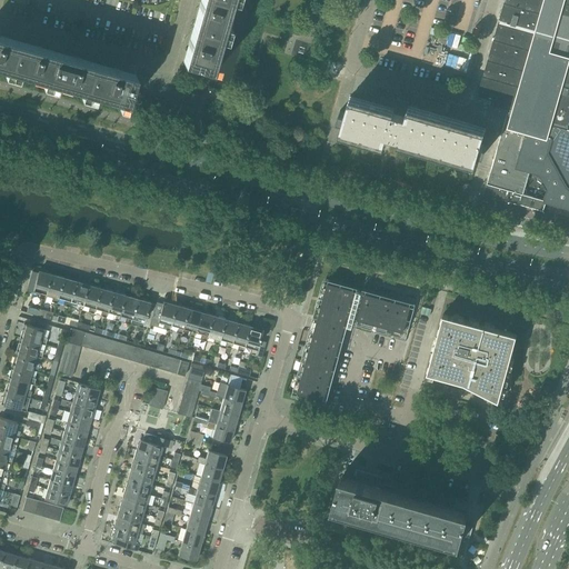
[(211,70),(231,0),(201,0),(183,61),(211,70)]
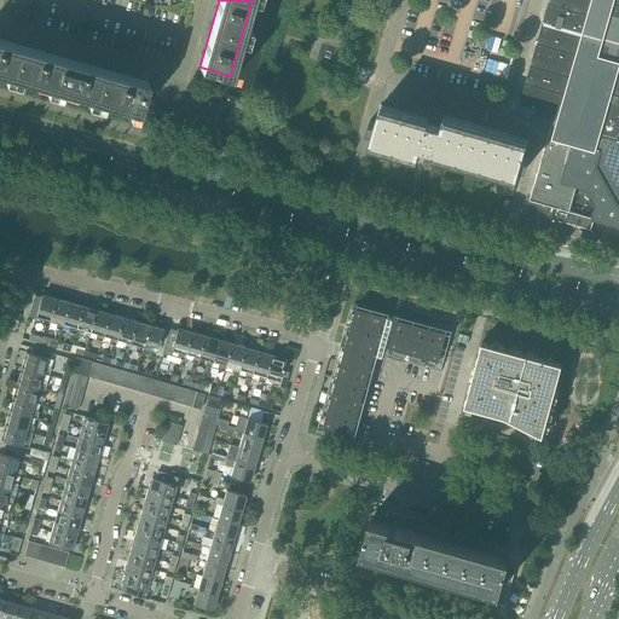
[(618,0),(549,0),(520,103),(521,103),(536,108),(534,108),(533,113),(538,114),(580,126),(579,128),(553,121),(553,122),(549,132),(549,133),(534,183),(533,189),(526,210),(591,230),(594,219),(595,217),(613,221),(618,223),(618,138),(618,139),(618,134),(618,0)]
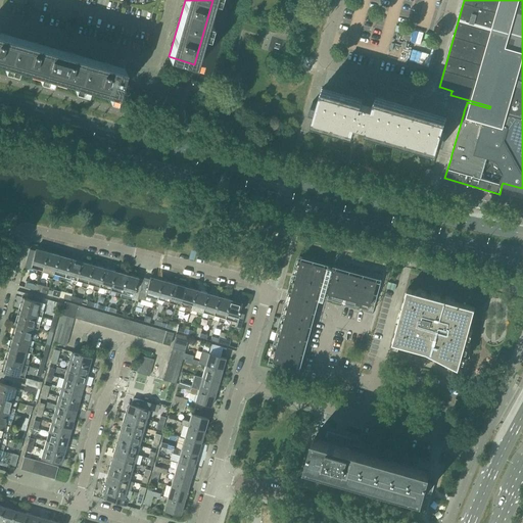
[(0,60),(117,94),(121,83),(125,68),(0,33),(0,60)]
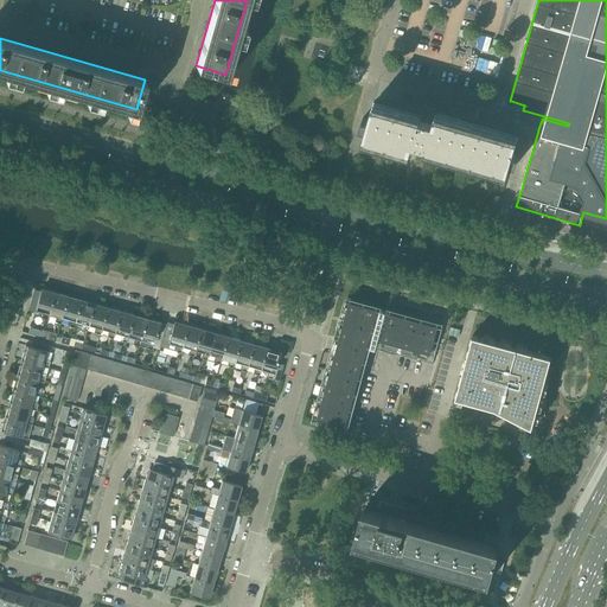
[(136,109),(144,112),(147,97),(140,96),(136,109)]
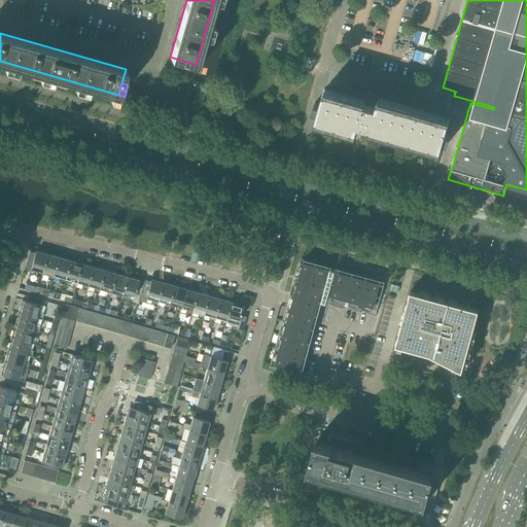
[(125,97),(130,98),(134,86),(128,84),(125,97)]
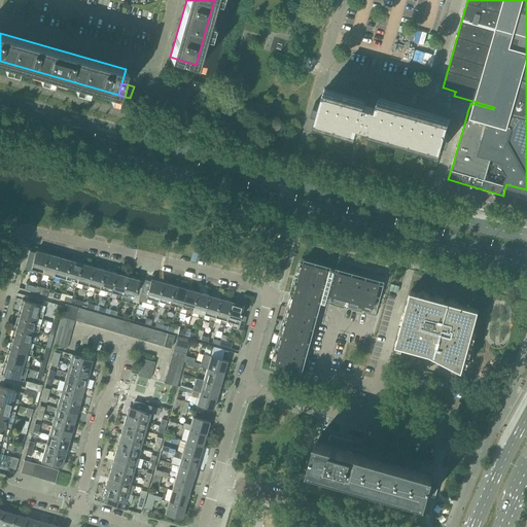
[(130,98),(136,100),(139,89),(134,86),(130,98)]
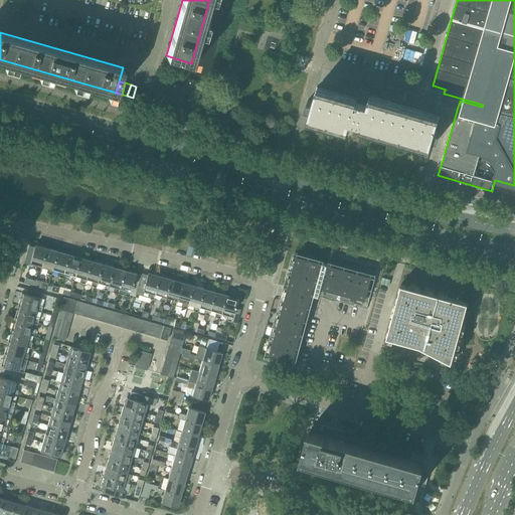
[(133,98),(138,100),(142,88),(136,87),(133,98)]
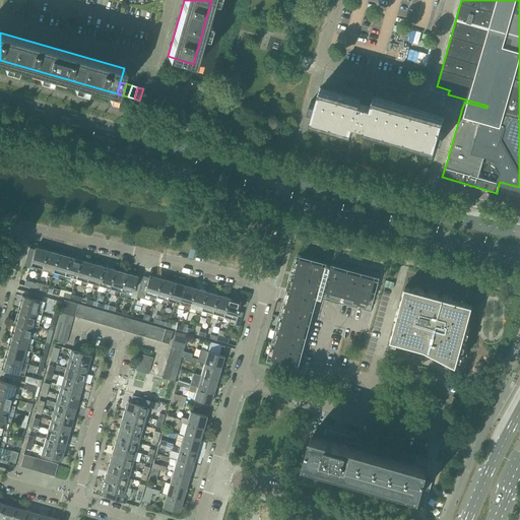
[(316,103),(311,102),(309,109),(314,110),(311,120),(351,131),(353,126),(435,148),(438,139),(443,140),(445,133),(440,132),(442,124),(444,117),(365,94),(364,100),(320,87),(316,103)]
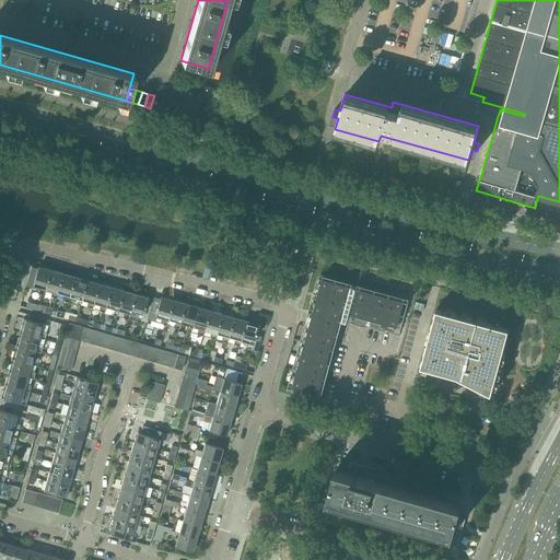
[(150,108),(156,109),(160,97),(154,95),(150,108)]
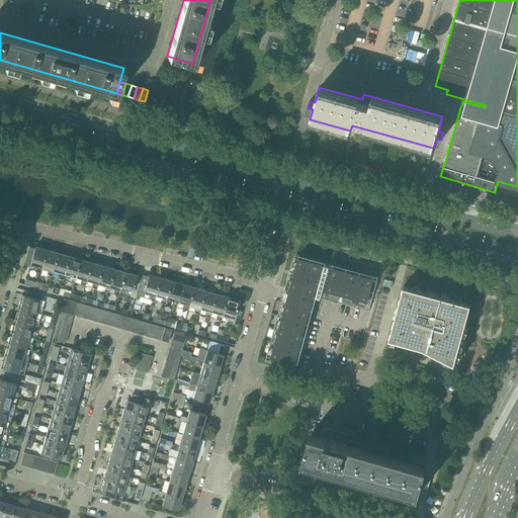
[(145,101),(151,103),(154,91),(148,90),(145,101)]
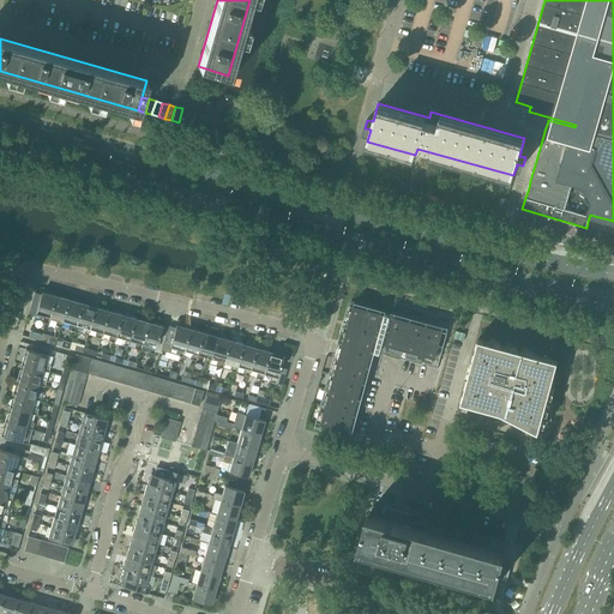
[(179,122),(185,124),(188,110),(182,108),(179,122)]
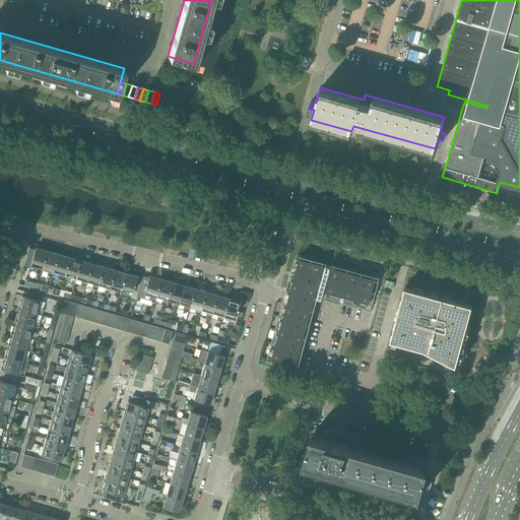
[(156,105),(163,107),(166,95),(159,93),(156,105)]
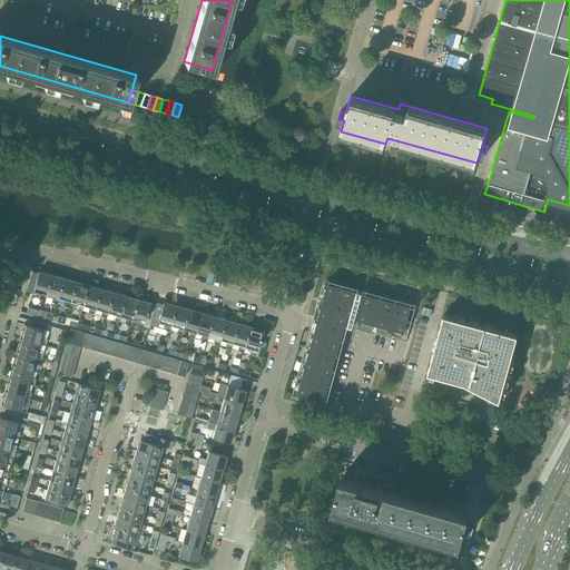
[(178,117),(184,119),(188,106),(182,105),(178,117)]
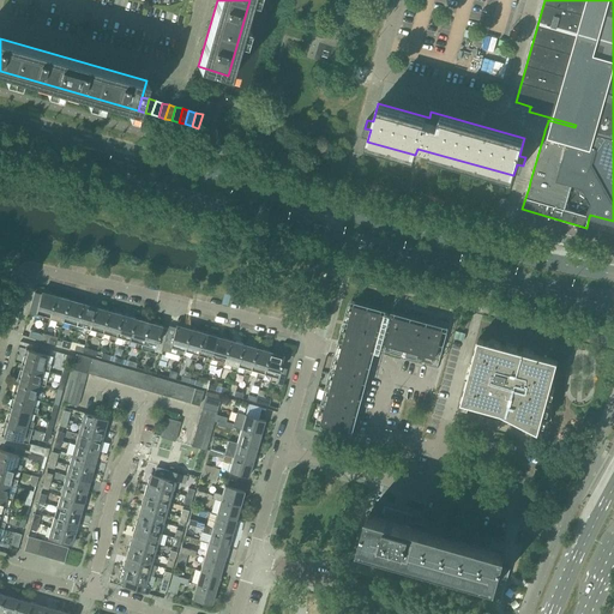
[(48,323),(50,317),(49,317),(55,296),(42,292),(36,313),(43,315),(42,321),(48,323)]
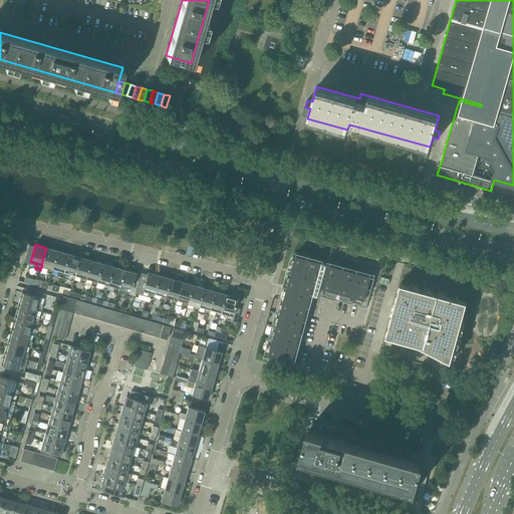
[(51,273),(53,268),(57,251),(46,248),(41,265),(42,265),(47,267),(46,272),(51,273)]
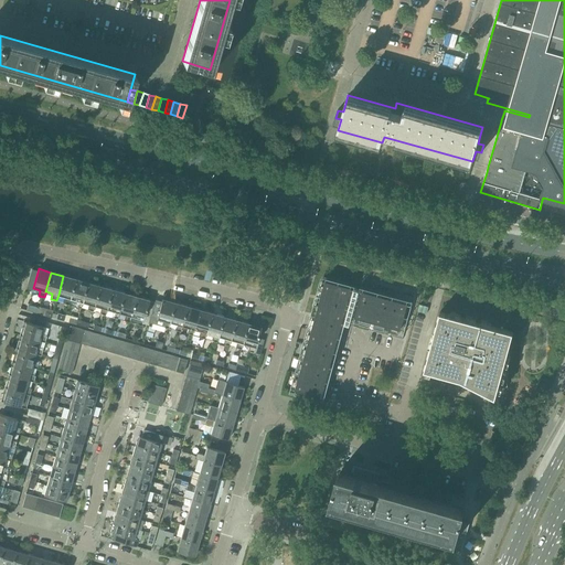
[(68,304),(71,298),(75,279),(63,276),(59,295),(65,297),(63,302),(68,304)]
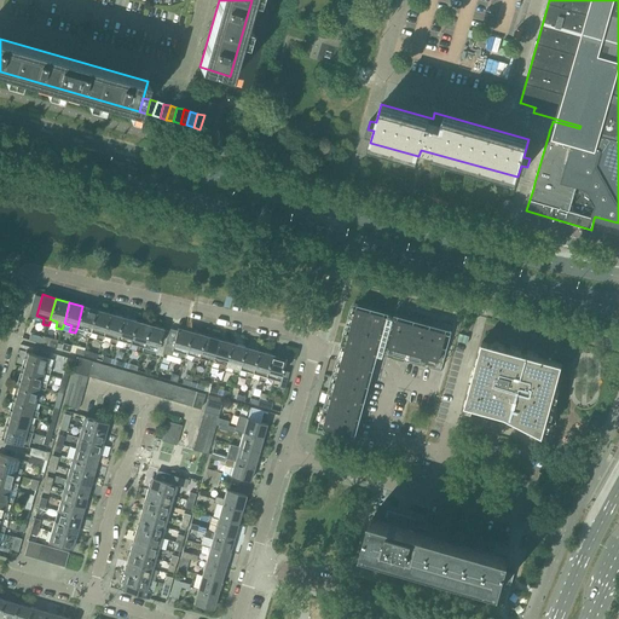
[(90,337),(91,331),(91,330),(97,310),(82,306),(77,327),(85,329),(82,335),(90,337)]
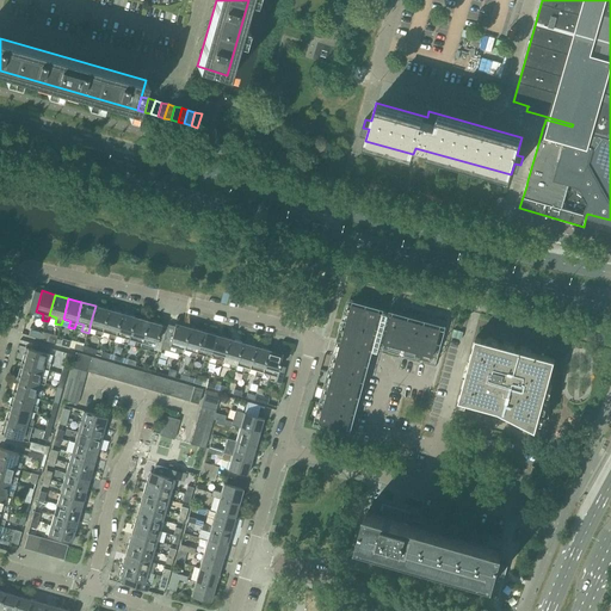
[(339,350),(338,356),(320,420),(349,429),(368,358),(370,349),(378,351),(389,314),(352,303),(343,340),(339,350)]
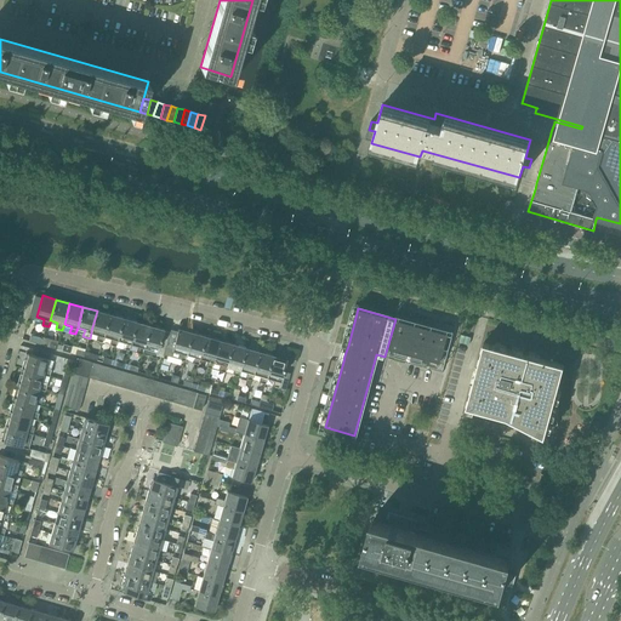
[(103,342),(104,336),(110,314),(97,311),(91,331),(91,332),(98,334),(96,340),(103,342)]
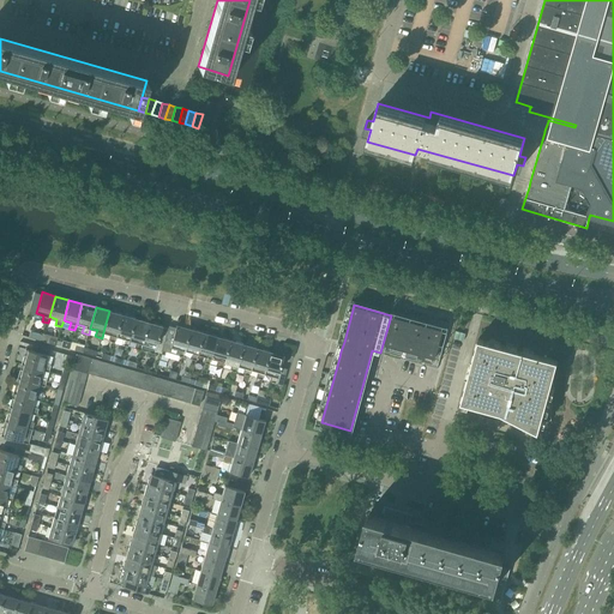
[(108,339),(115,342),(116,336),(122,314),(109,311),(103,332),(110,333),(108,339)]
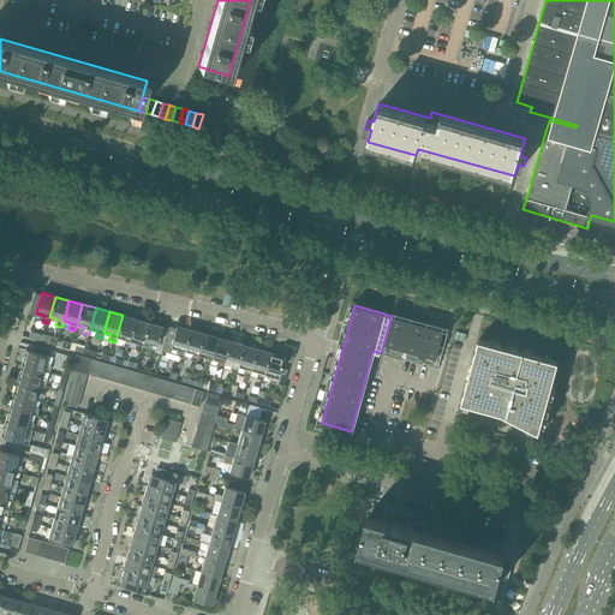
[(129,346),(130,340),(136,320),(123,315),(117,336),(115,342),(129,346)]
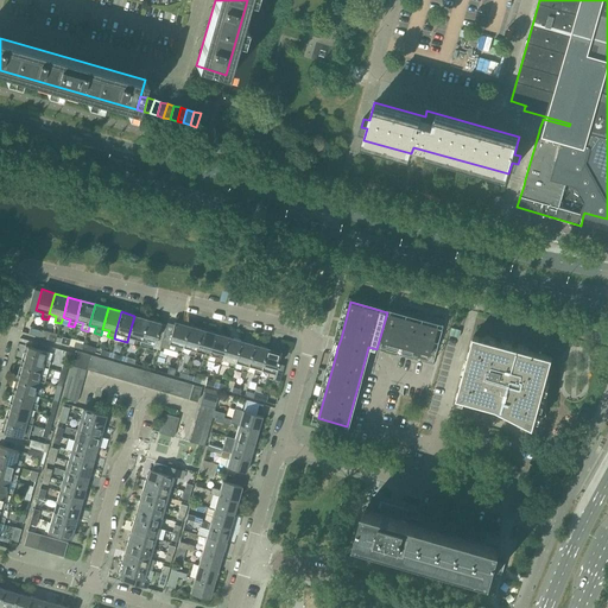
[(439,325),(390,312),(382,341),(431,354),(439,325)]
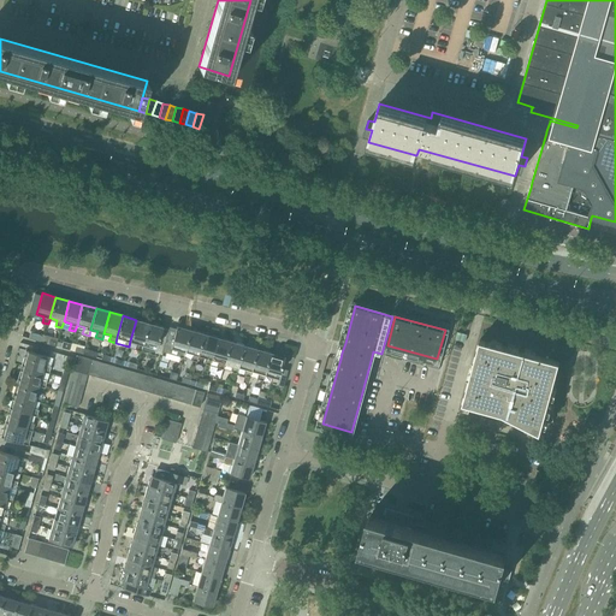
[(142,350),(143,344),(149,324),(136,320),(130,341),(137,343),(136,349),(142,350)]
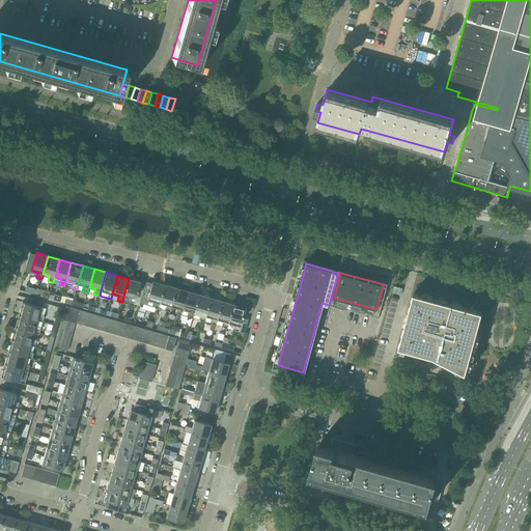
[(140,305),(141,303),(140,303),(146,284),(145,284),(140,282),(129,279),(123,297),(130,299),(129,304),(134,305),(134,303),(140,305)]
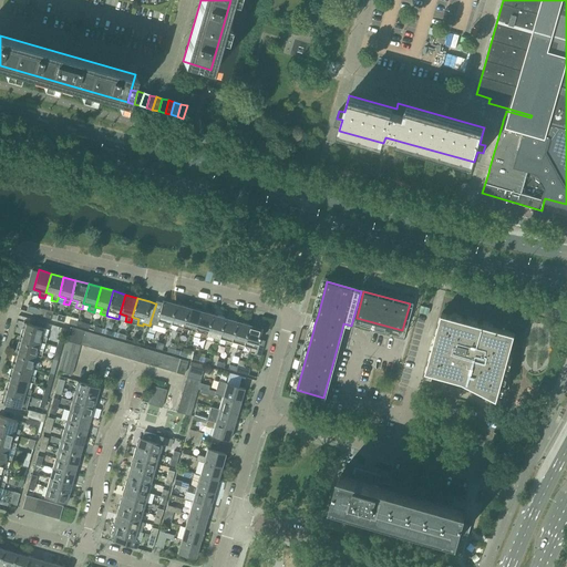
[(169,329),(171,323),(175,303),(163,300),(163,302),(156,300),(155,303),(156,303),(150,323),(151,323),(169,329)]
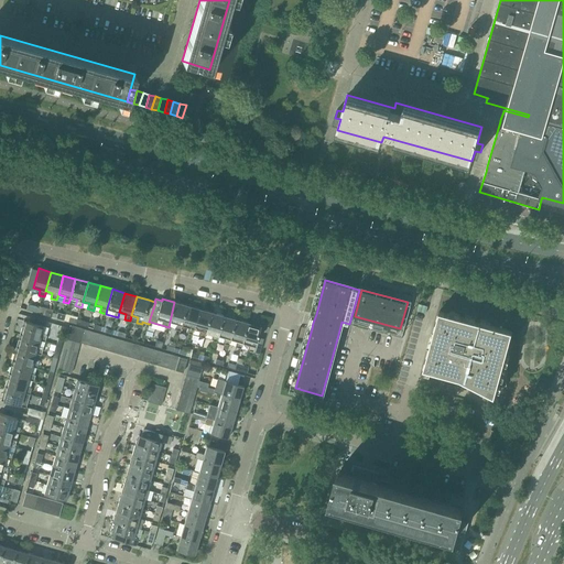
[(181,331),(182,325),(187,305),(174,302),(170,322),(176,323),(174,328),(181,331)]
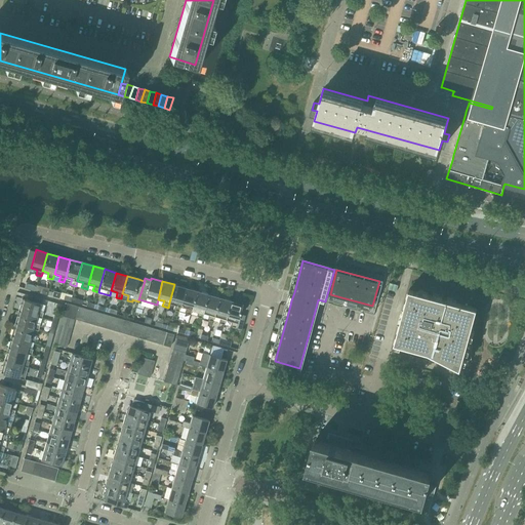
[(26,282),(25,288),(37,291),(38,285),(26,282)]
